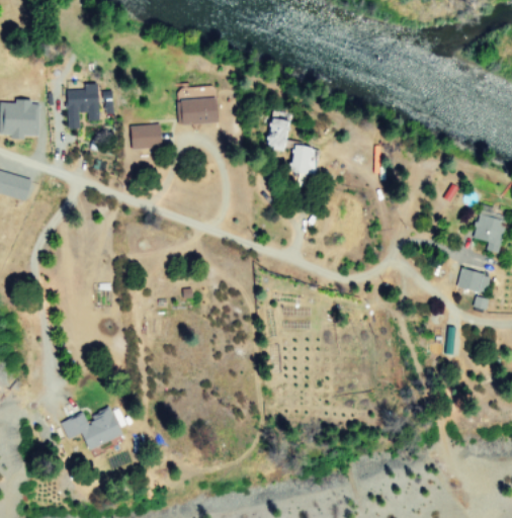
[(100,118),(98,82),(85,83),(85,88),(67,89),(69,127),(80,126),(79,111),(88,111),(89,119),(100,118)]
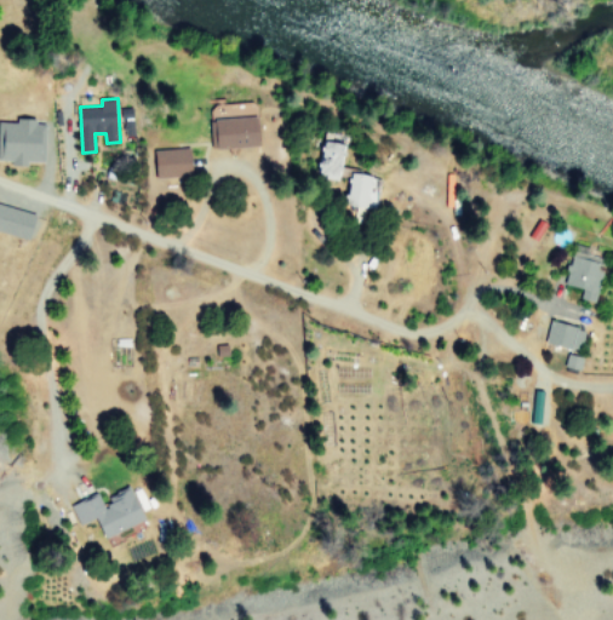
[(216,147),(259,145),(257,103),(215,104),(216,147)]
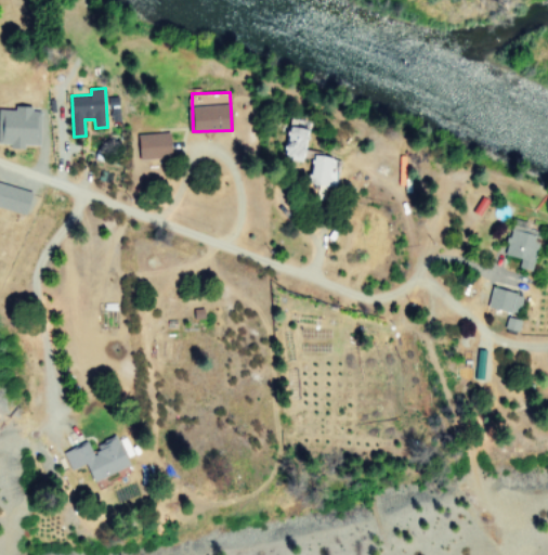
[(43,107),(15,106),(15,108),(0,107),(0,143),(42,145),(43,107)]
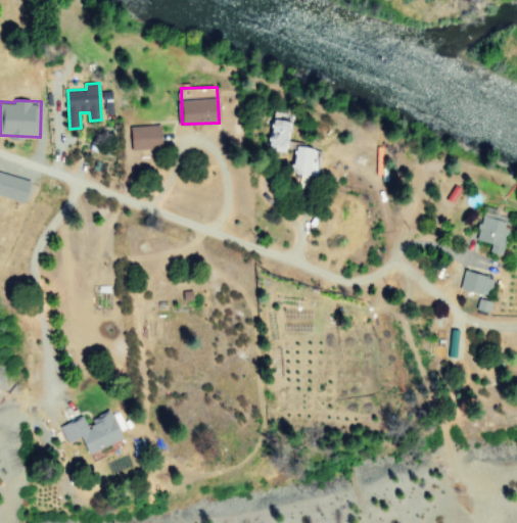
[(287,151),(296,115),(276,109),(266,146),(287,151)]
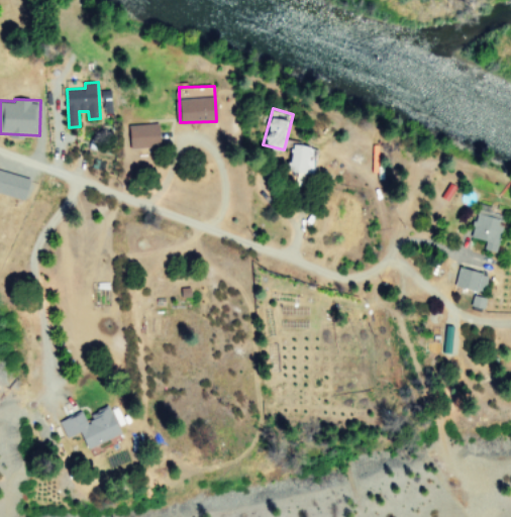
[(162,142),(159,121),(129,126),(132,147),(162,142)]
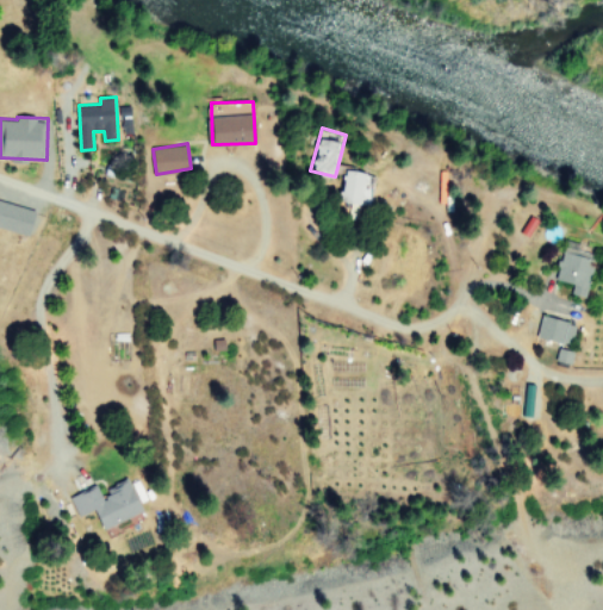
[(342,200),(373,201),(375,172),(343,170),(342,200)]
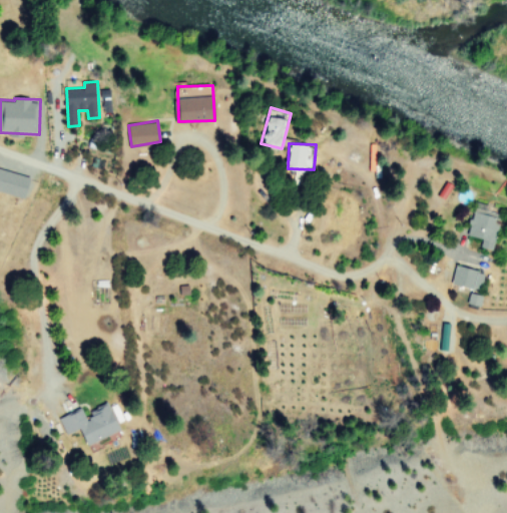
[(0,189),(24,198),(31,177),(0,166),(0,189)]
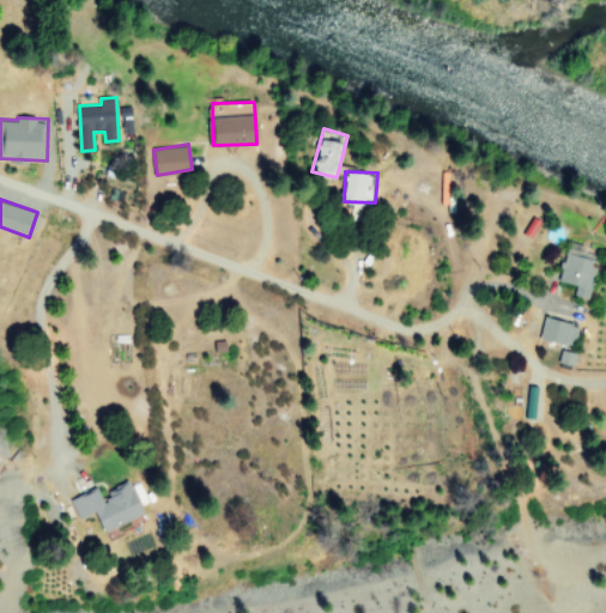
[(579,285),(576,295),(589,298),(601,255),(569,247),(559,280),(579,285)]
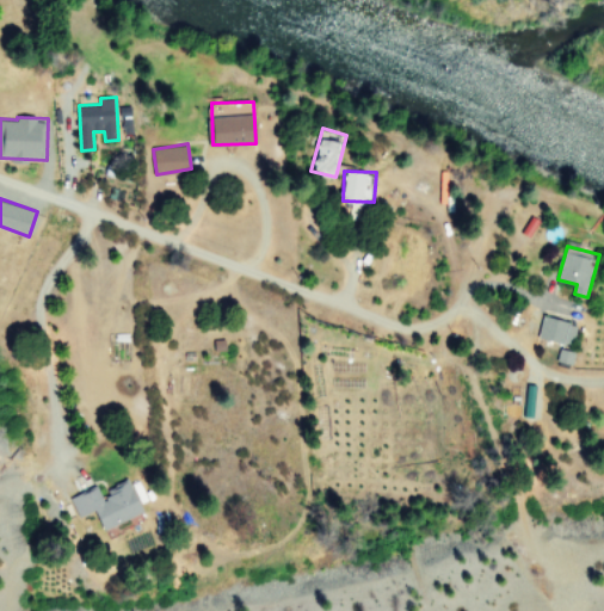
[(574,346),(580,325),(546,315),(540,337),(574,346)]
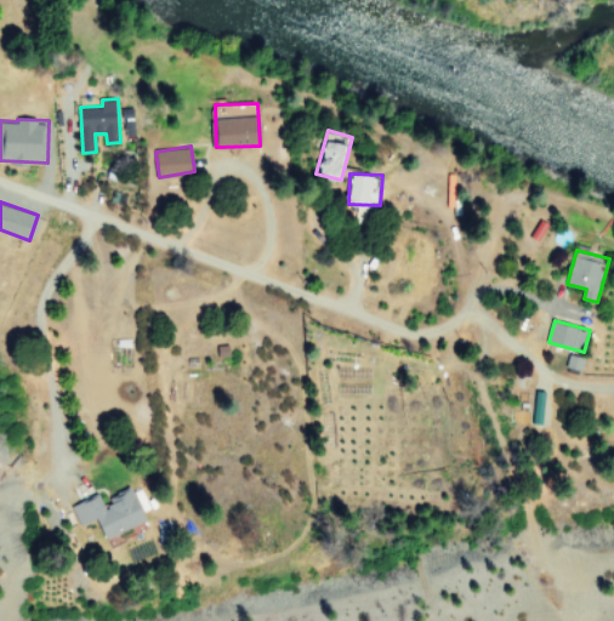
[(587,358),(572,354),(569,368),(584,371),(587,358)]
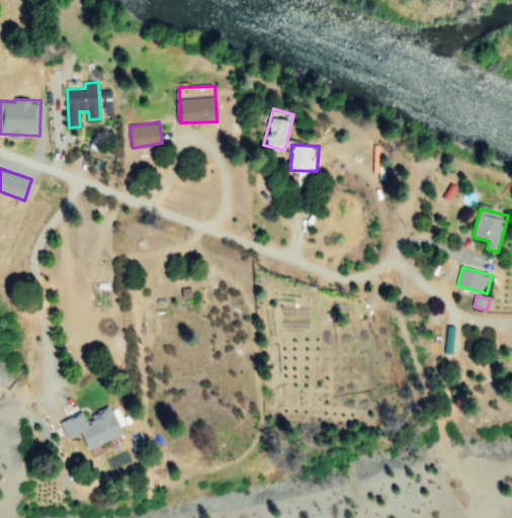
[(122,434),(111,409),(87,420),(84,412),(63,422),(70,438),(82,433),(89,449),(122,434)]
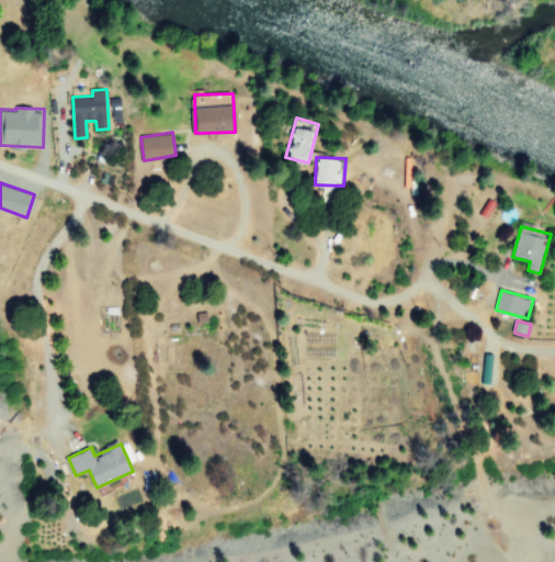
All buildings are outlined.
